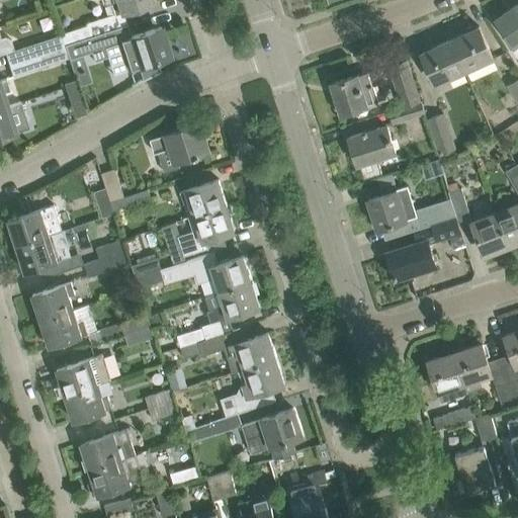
[(152,0),(100,0),(101,3),(111,4),(114,14),(153,2),(152,0)]
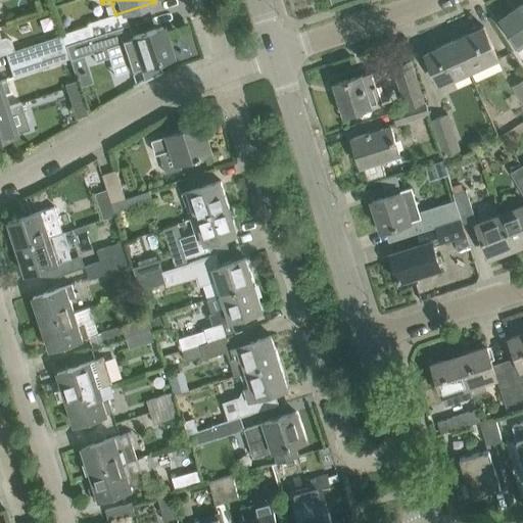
[(500,19),(511,36),(518,47),(522,43),(522,10),(519,5),(500,19)]
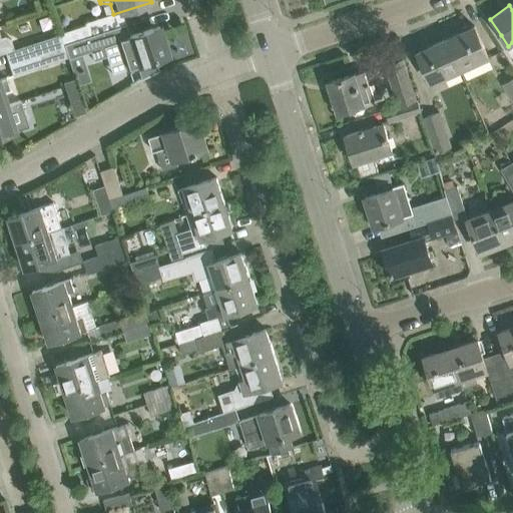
[(122,12),(60,32),(64,44),(126,24),(122,12)]
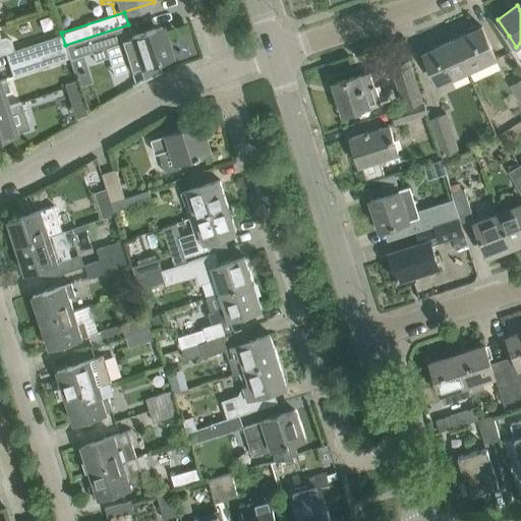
[(128,24),(65,45),(74,73),(84,69),(80,56),(92,52),(95,61),(109,57),(106,48),(118,44),(127,71),(128,70),(171,56),(162,26),(131,37),(128,24)]
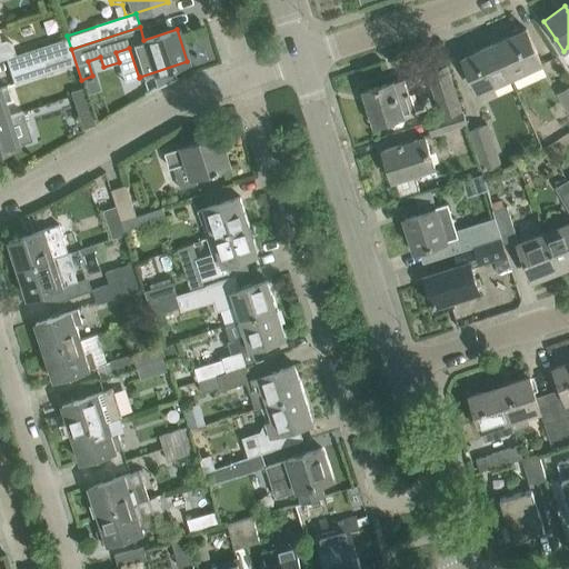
[(526,29),(495,42),(511,78),(542,63),(526,29)]
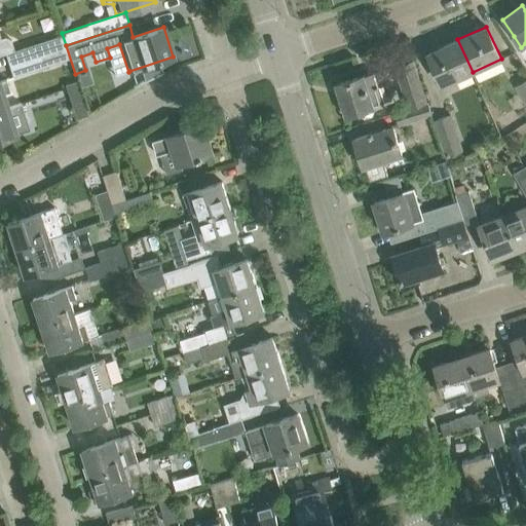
[(62,33),(32,42),(36,55),(66,45),(62,33)]
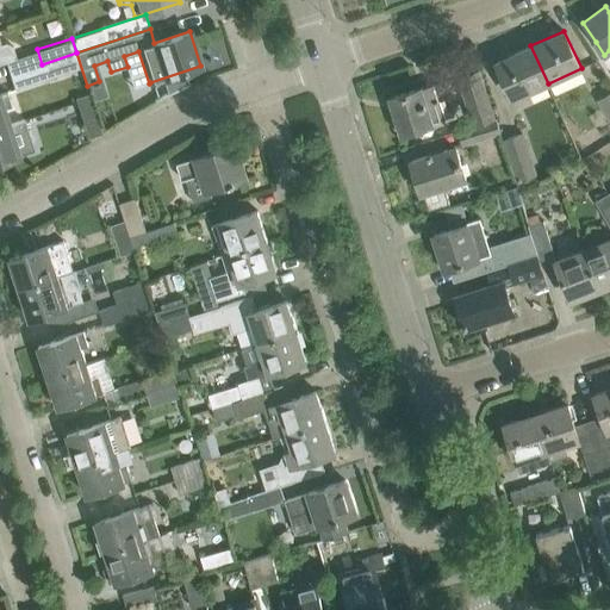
[(0,63),(16,58),(12,45),(5,43),(0,43),(0,63)]
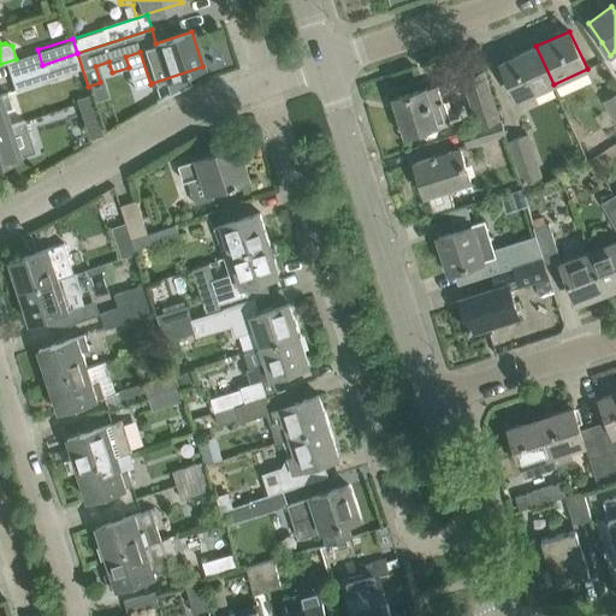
[(502,61),(511,83),(519,100),(554,84),(535,46),(502,61)]
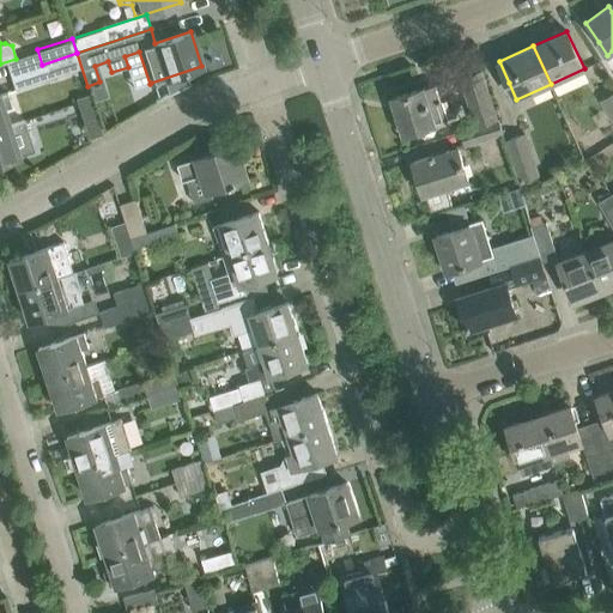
[(77,53),(42,65),(47,79),(80,67),(82,67),(77,53)]
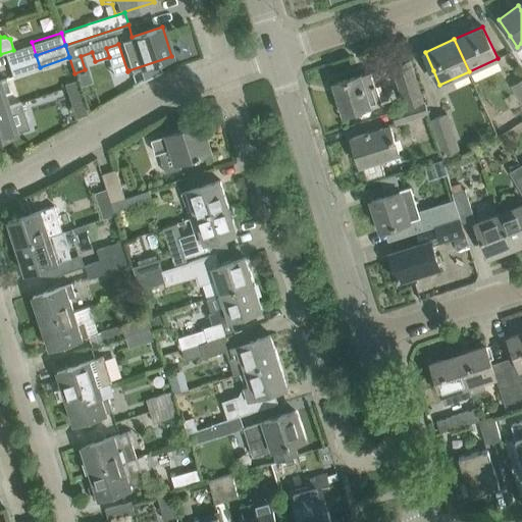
[(393,66),(406,107),(423,102),(410,61),(393,66)]
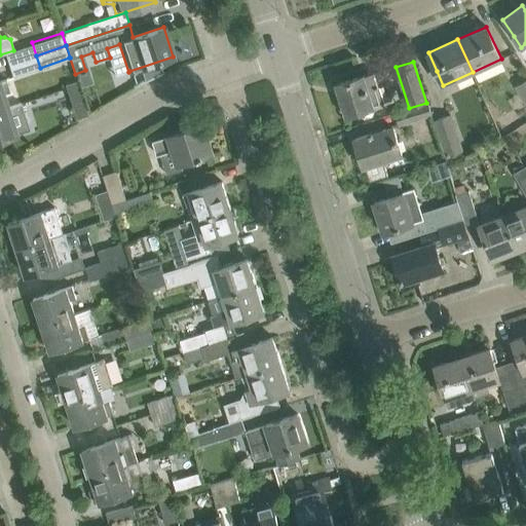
[(368,91),(378,87),(373,73),(336,84),(346,115),(360,111),(362,116),(365,118),(372,116),(374,112),(373,107),(368,91)]
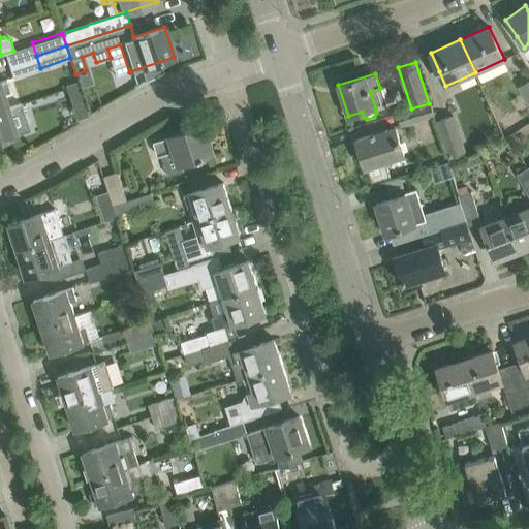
[(0,81),(0,110),(8,107),(4,94),(10,92),(6,80),(0,81)]
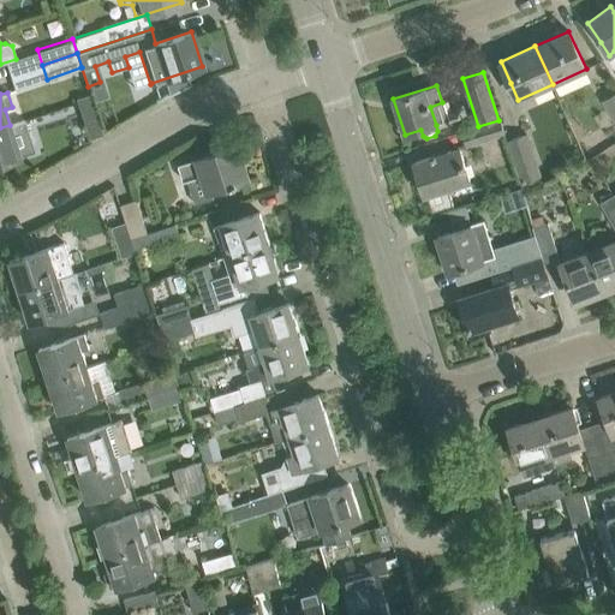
[(614,93),(604,101),(614,117),(614,93)]
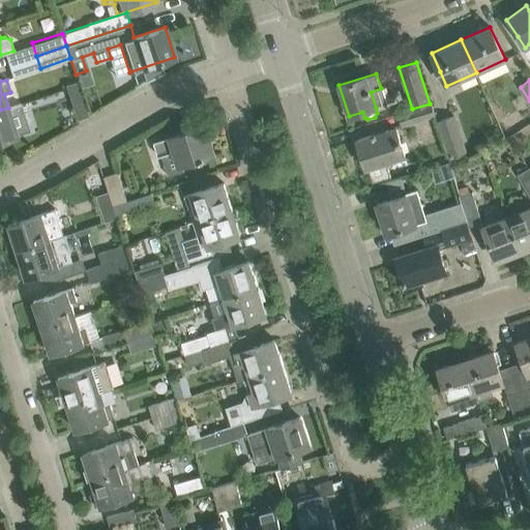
[(78,82),(66,85),(77,120),(88,116),(78,82)]
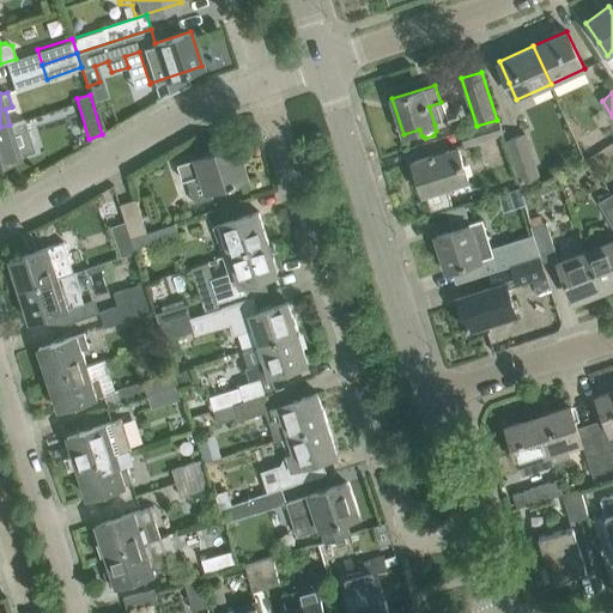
[(497,120),(477,126),(460,132),(465,146),(502,134),(497,120)]
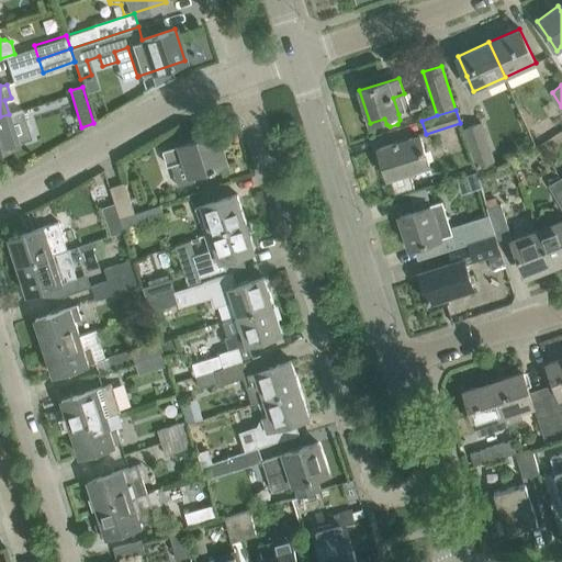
[(9,114),(0,116),(0,148),(26,141),(18,112),(9,114)]
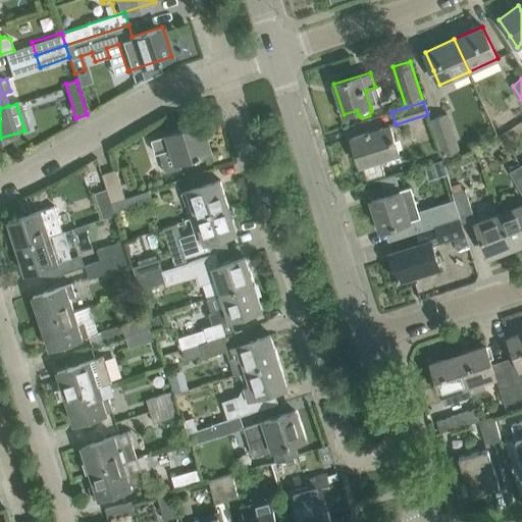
[(444,155),(460,150),(448,114),(431,119),(444,155)]
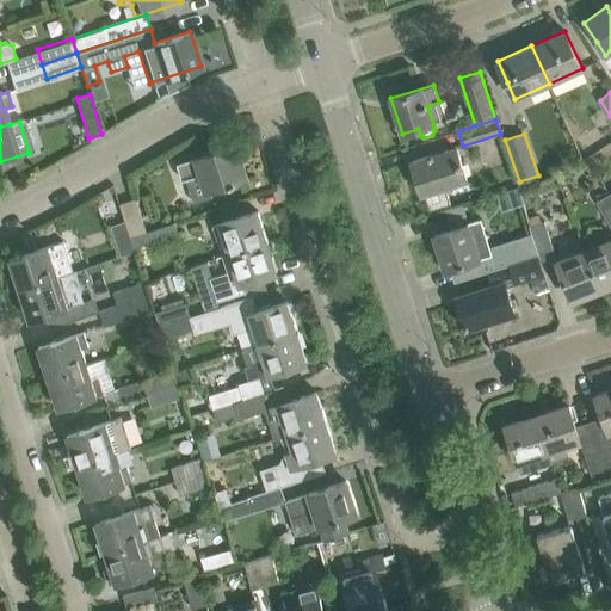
[(177,164),(183,180),(203,174),(208,190),(229,183),(230,185),(236,184),(235,181),(247,178),(236,144),(177,164)]
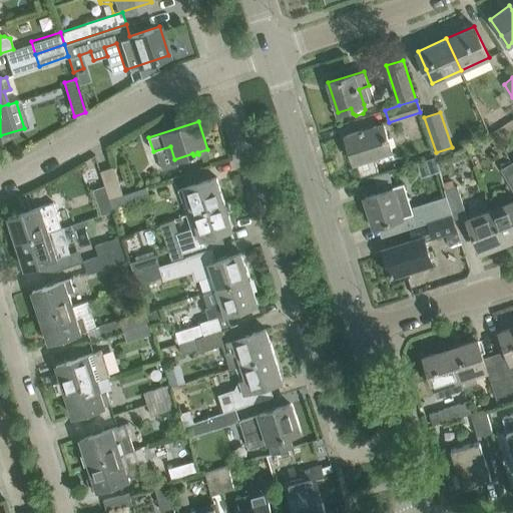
[(363,129),(363,128),(360,129),(361,130),(345,135),(354,163),(356,162),(360,177),(378,171),(374,157),(392,151),(388,139),(383,123),(363,129)]
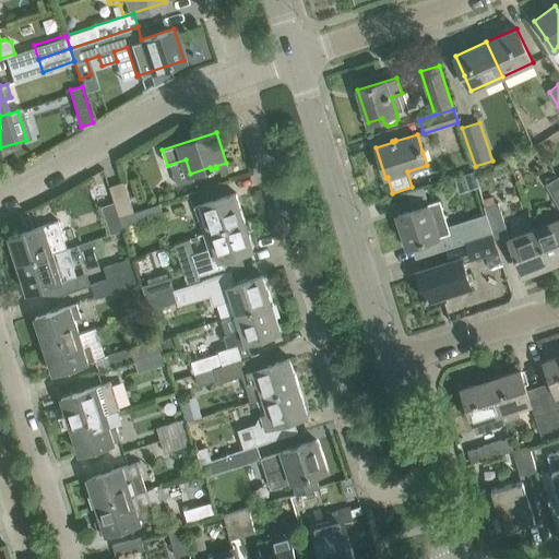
[(558,219),(536,229),(550,264),(558,260),(558,177),(546,185),(558,207),(558,219)]
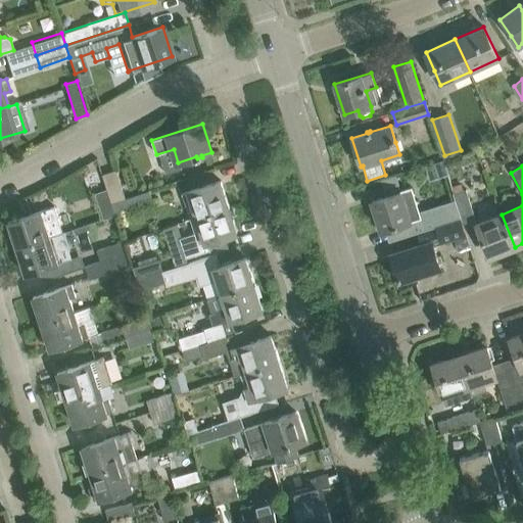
[(102,175),(107,189),(111,203),(126,198),(115,170),(102,175)]
